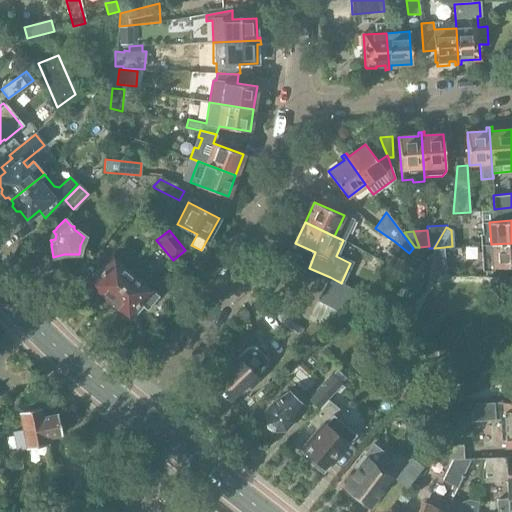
[(416,258),(409,253),(394,241),(386,252),(409,269),(416,258)]
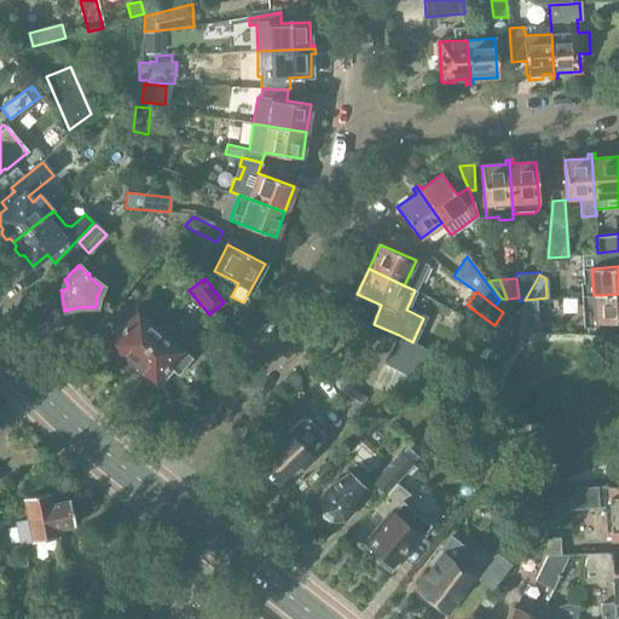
[(618,294),(594,295),(582,296),(584,328),(597,327),(597,323),(618,320),(618,294)]
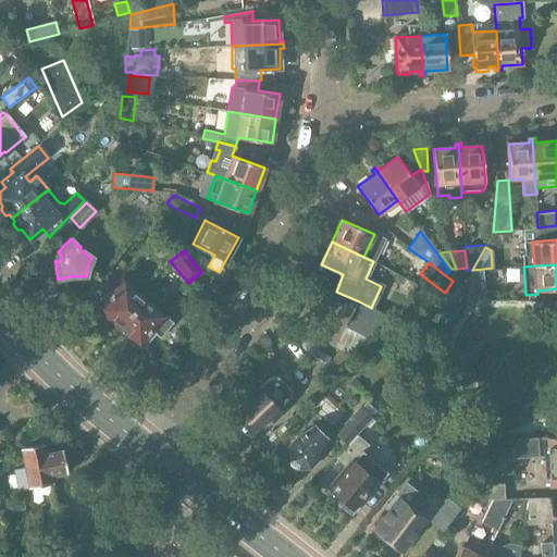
[(467,301),(485,299),(483,269),(472,270),(467,301)]
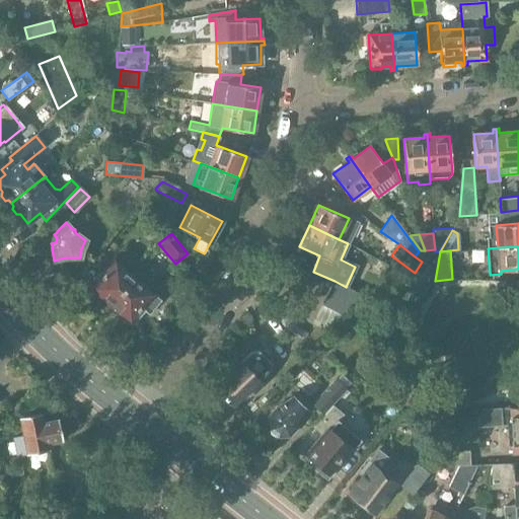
[(109,304),(133,277),(114,261),(90,288),(90,289),(88,291),(99,299),(101,297),(109,304)]
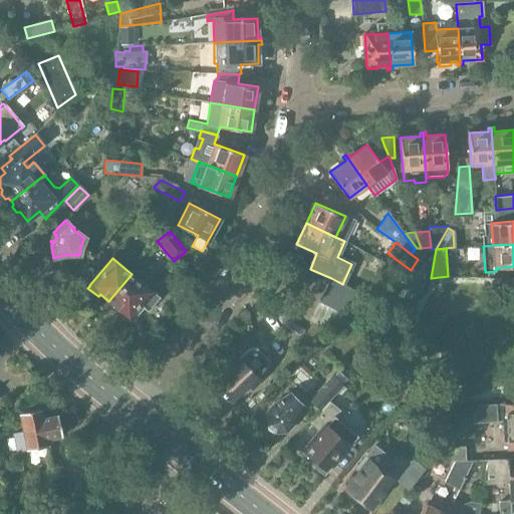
[(132,274),(108,301),(129,318),(129,317),(132,320),(143,307),(147,311),(159,297),(152,291),(132,274)]
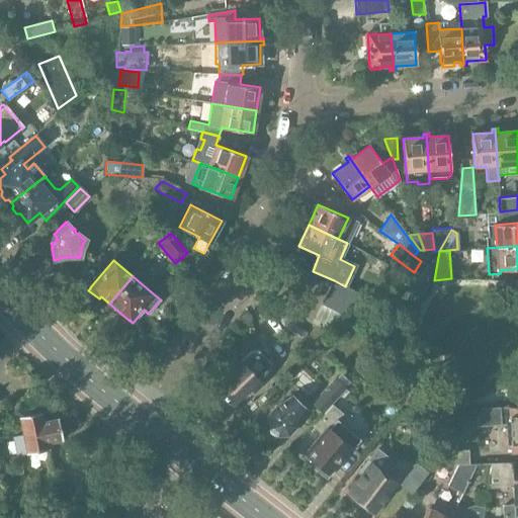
[(362,293),(345,286),(334,280),(322,305),(342,315),(362,293)]
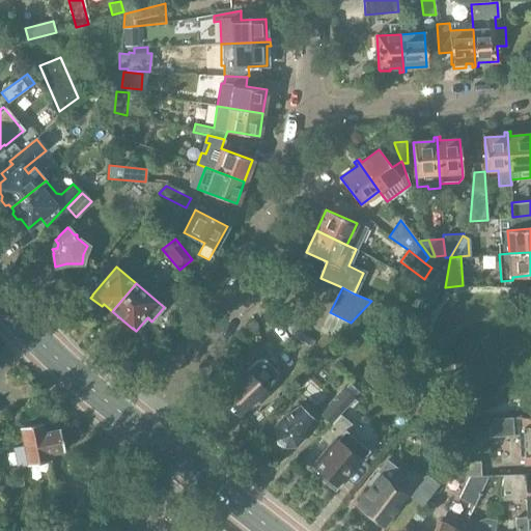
[(416,306),(423,311),(427,313),(437,297),(438,296),(434,292),(426,288),(425,289),(416,306)]
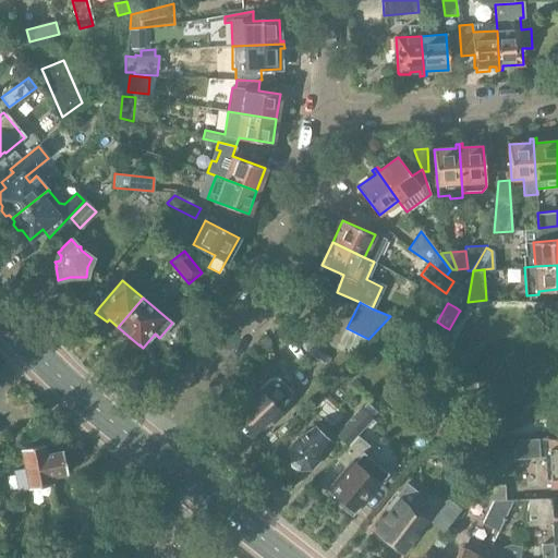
[(250,398),(250,399),(252,401),(235,416),(235,417),(235,419),(235,420),(235,421),(249,433),(249,434),(250,434),(251,434),(252,434),(252,433),(267,417),(270,421),(271,421),(278,413),(279,413),(279,412),(279,411),(277,408),(279,405),(281,398),(271,387),(264,390),(262,392),(258,390),(257,389),(256,389),(250,397),(250,398)]
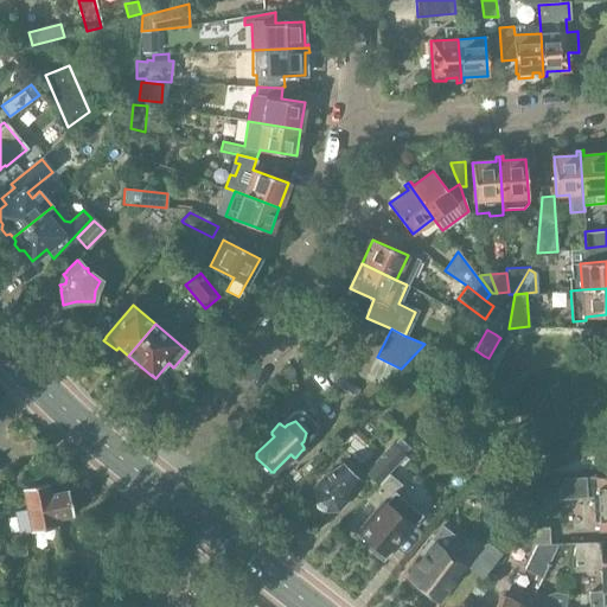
[(377,484),(402,454),(410,446),(397,435),(365,473),(377,484)]
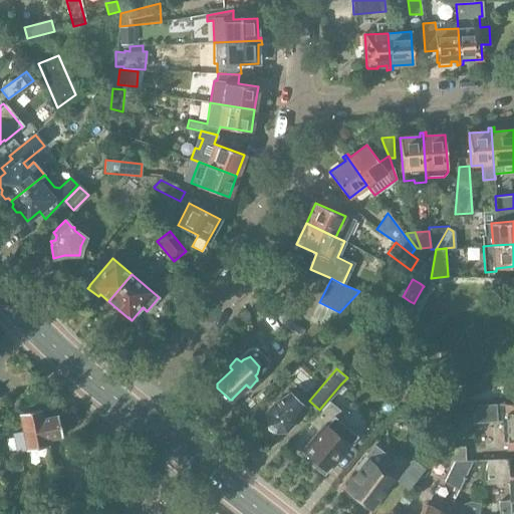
[(323,468),(325,470),(347,443),(350,445),(358,436),(335,417),(347,401),(337,392),(309,423),(320,432),(303,452),(313,460),(313,464),(320,469),(323,468)]
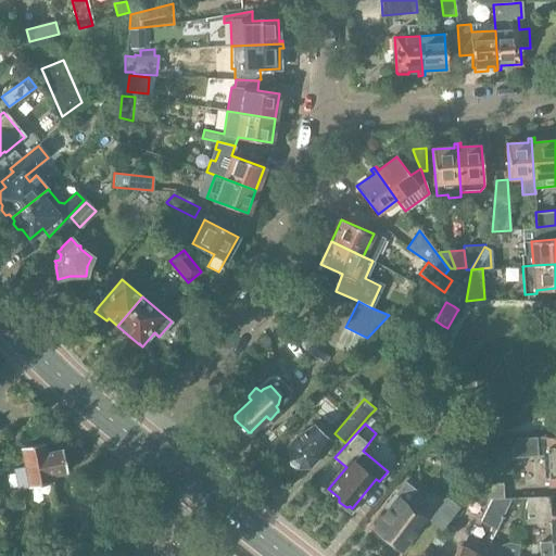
[(295,438),(290,444),(288,446),(288,456),(300,467),(311,466),(319,457),(327,444),(329,440),(314,426),(295,438)]
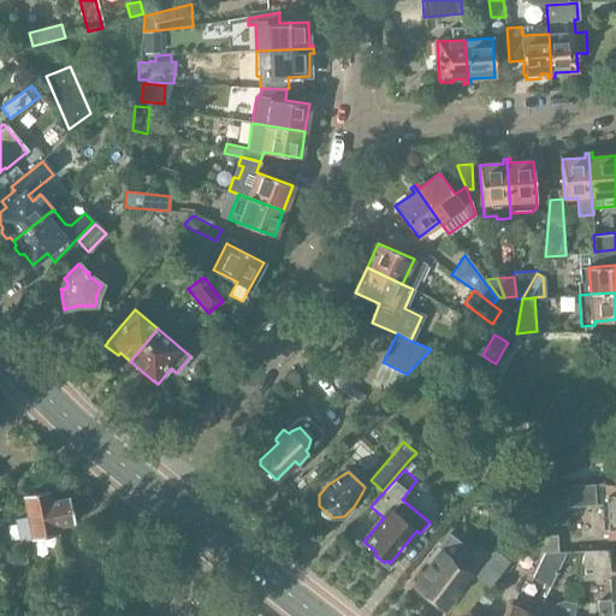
[(593,484),(574,485),(567,485),(568,507),(602,504),(600,501),(605,501),(606,509),(615,508),(615,481),(604,483),(604,485),(593,485),(593,484)]
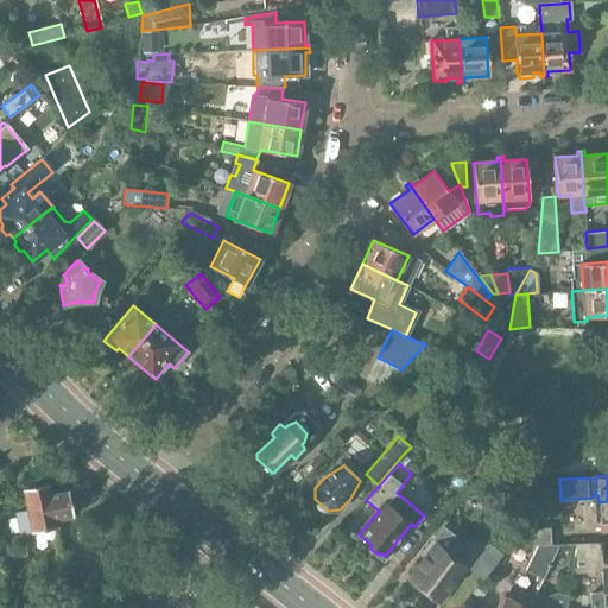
[(18,534),(31,532),(56,527),(55,520),(74,517),(68,492),(50,495),(48,483),(23,489),(27,511),(14,513),(18,534)]
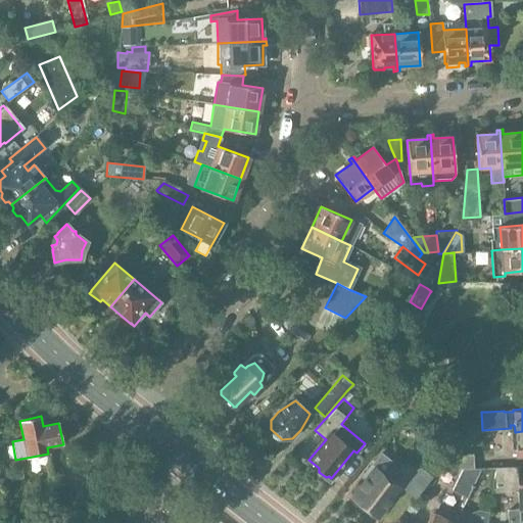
[(353,496),(361,503),(362,504),(362,506),(363,507),(364,508),(366,509),(367,510),(369,510),(371,510),(378,516),(399,488),(387,478),(397,466),(382,454),(364,476),(368,479),(353,496)]
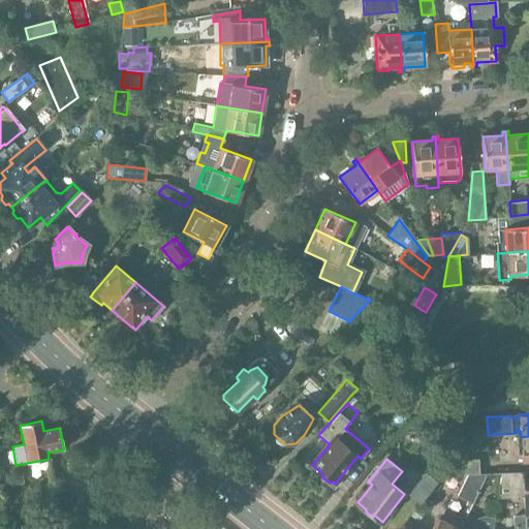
[(445,462),(446,475),(469,473),(478,472),(478,460),(445,462)]
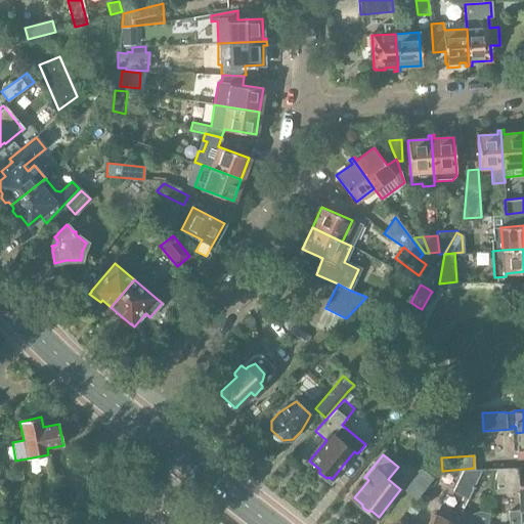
[(406,488),(419,496),(433,474),(421,466),(406,488)]
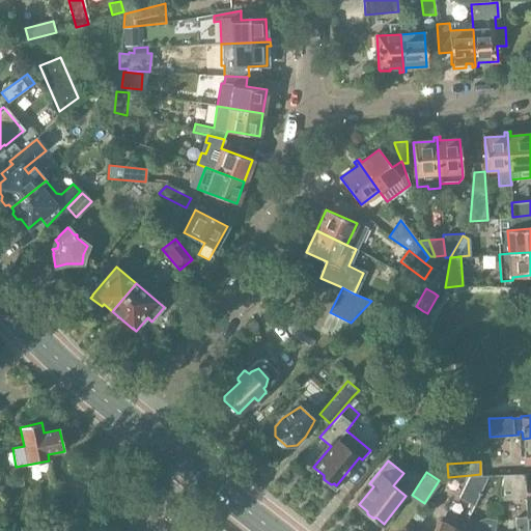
[(504,475),(499,500),(526,499),(525,485),(524,473),(504,475)]
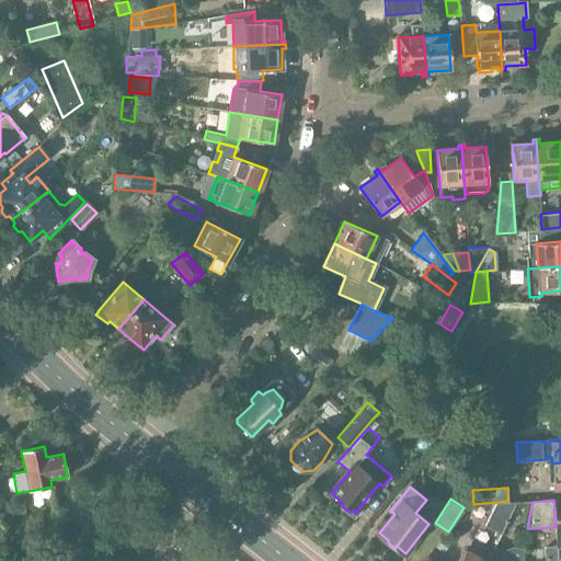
[(485,525),(503,534),(517,503),(508,503),(507,501),(497,502),(485,525)]
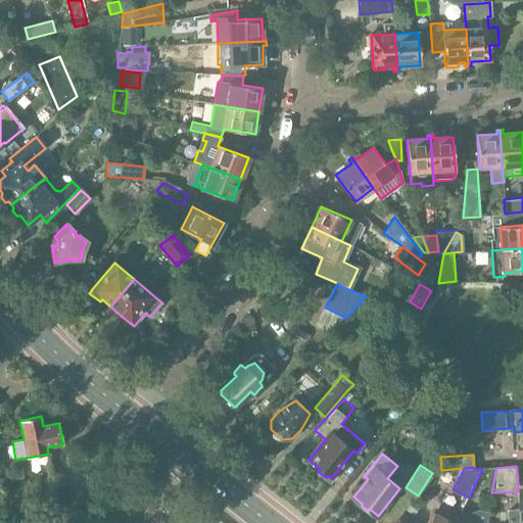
[(387,522),(391,522),(412,496),(405,490),(382,519),(387,522)]
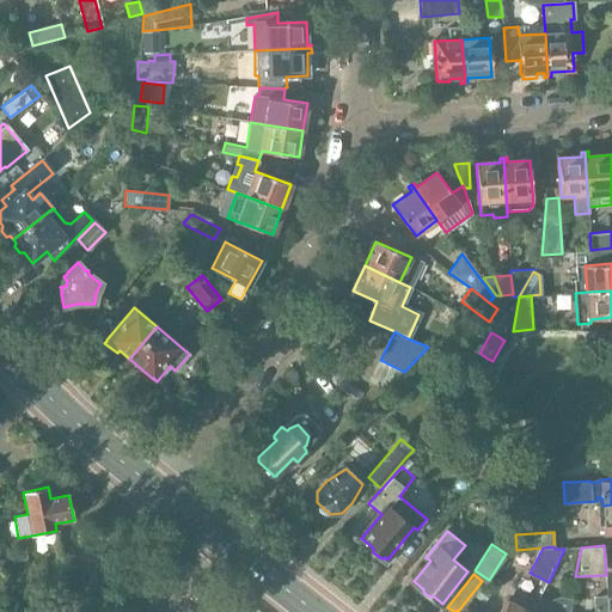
[(479,586),(472,595),(482,603),(489,593),(479,586)]
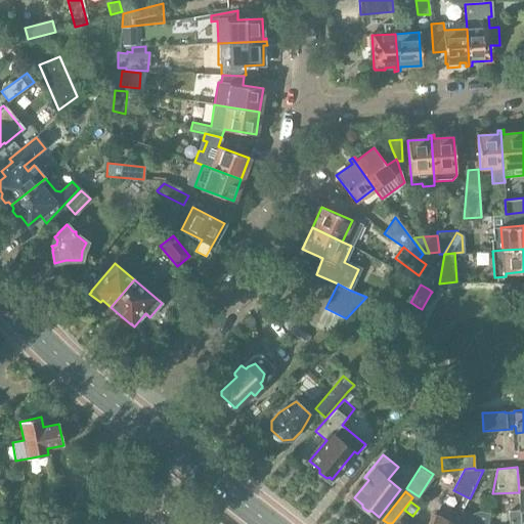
[(488,523),(490,513),(480,511),(474,514),(474,517),(465,513),(459,523),(488,523)]
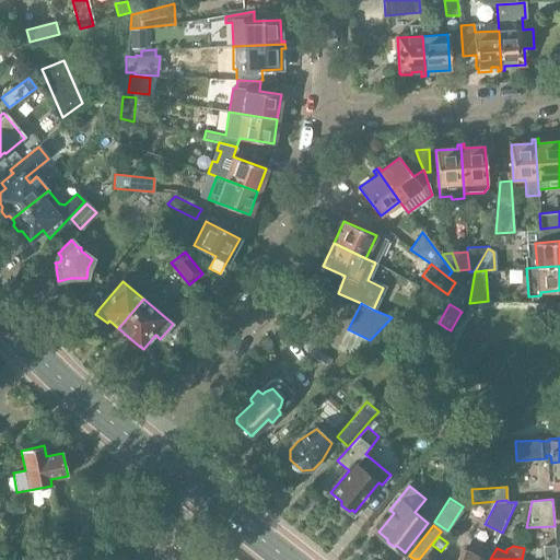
[(543,546),(543,559),(556,559),(556,546),(543,546)]
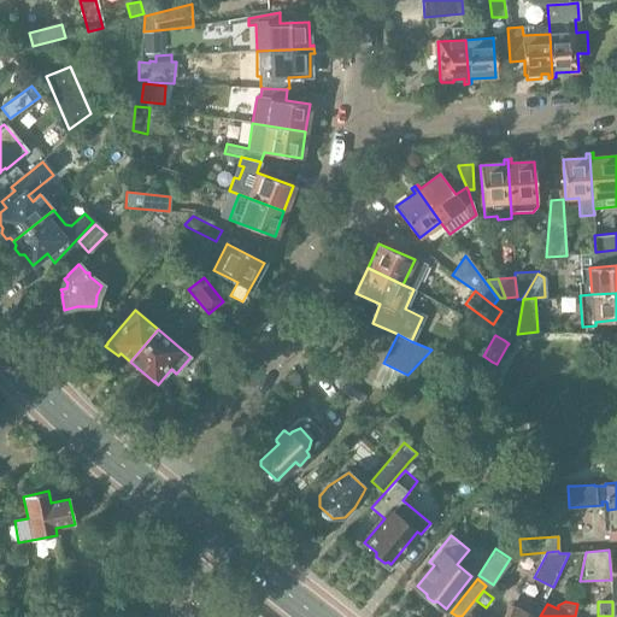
[(536,616),(511,605),(505,616),(536,616)]
